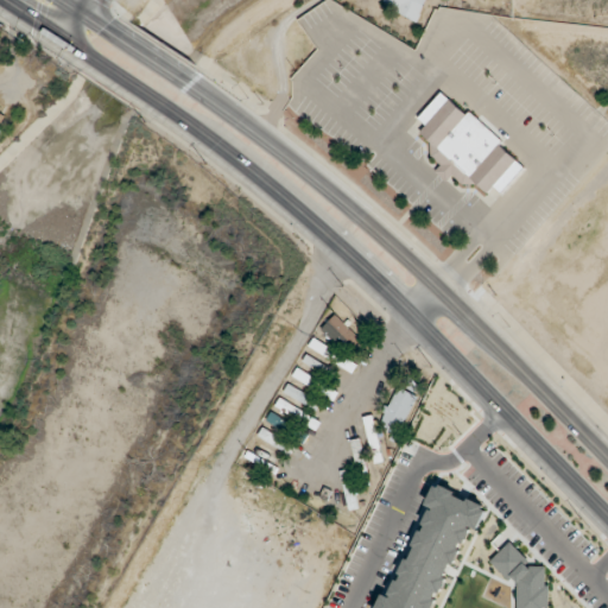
[(441,89),(417,118),(425,125),(415,137),(443,162),(435,171),(448,182),(453,176),(466,187),(472,179),(487,192),(493,185),(501,192),(527,163),(441,89)]
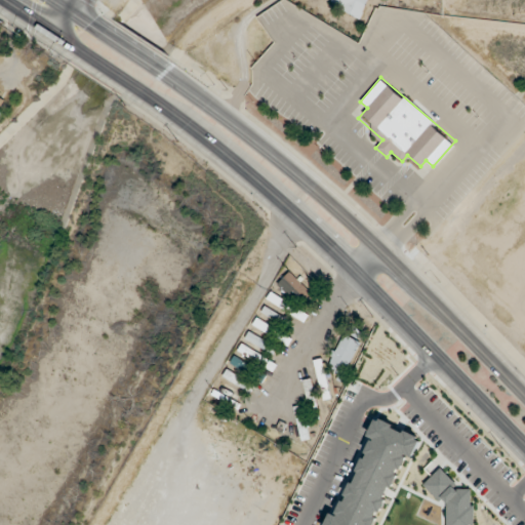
[(313,292),(290,271),(279,282),(301,305),(313,292)]
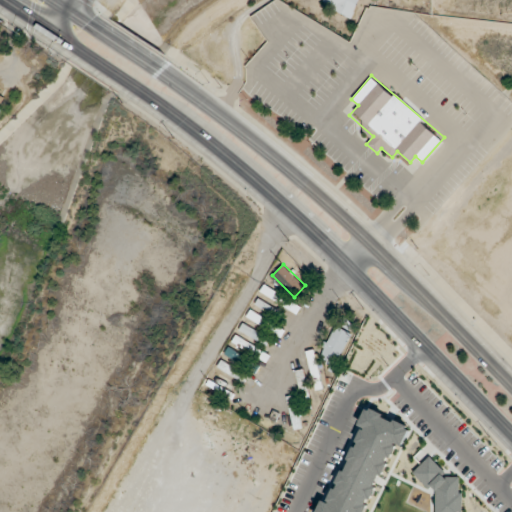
[(301,306),(265,283),(260,290),(296,313),(301,306)]
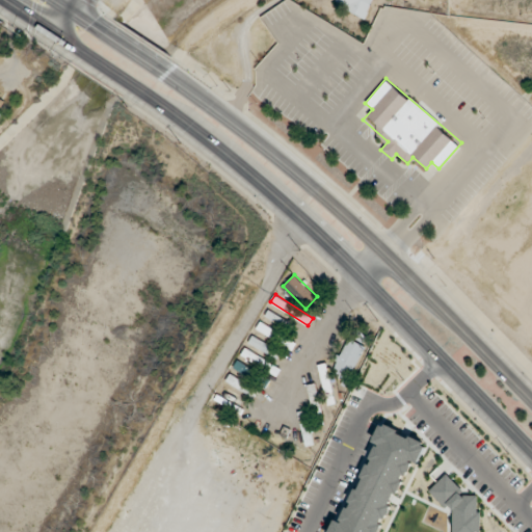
[(263,315),(291,329),(294,323),(266,309),(263,315)]
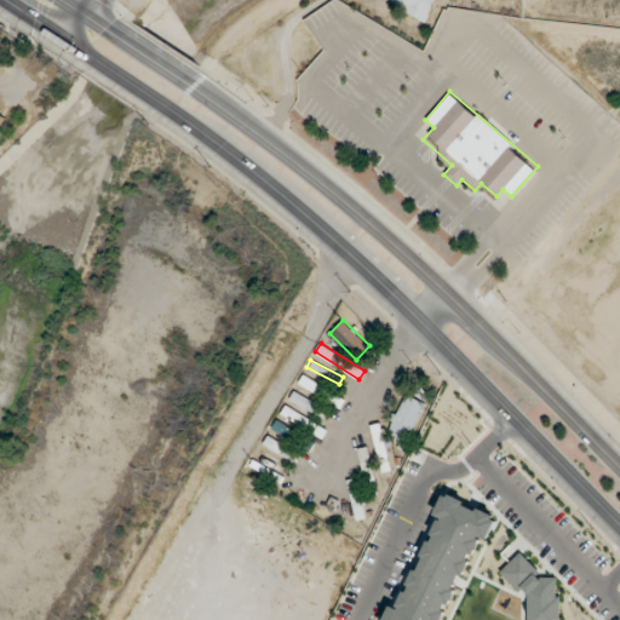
[(298,383),(329,399),(334,390),(303,374),(298,383)]
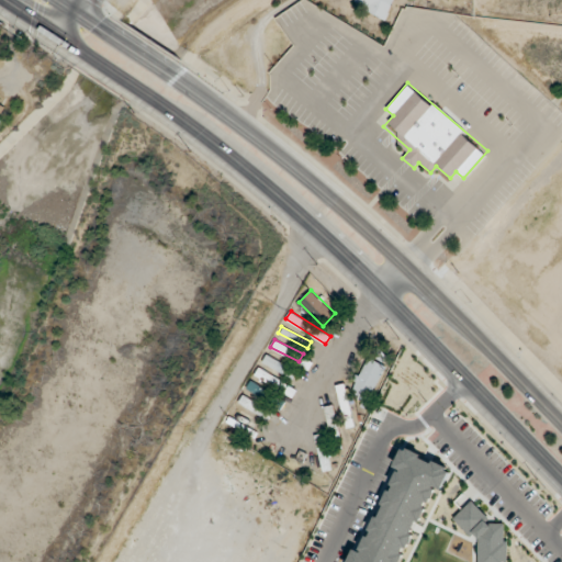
[(298,382),(291,379),(296,367),(265,355),(255,378),(293,393),(298,382)]
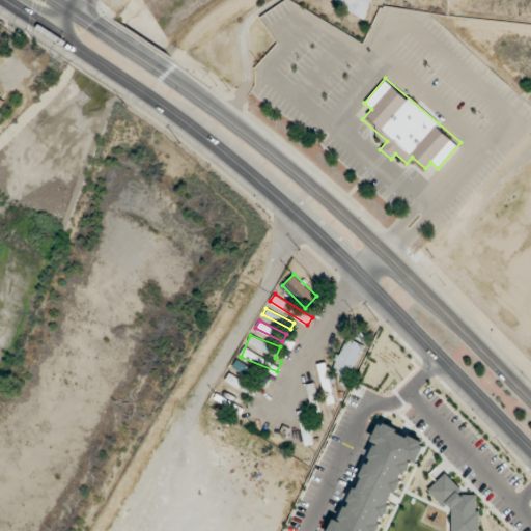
[(332,368),(348,376),(365,343),(348,335),(332,368)]
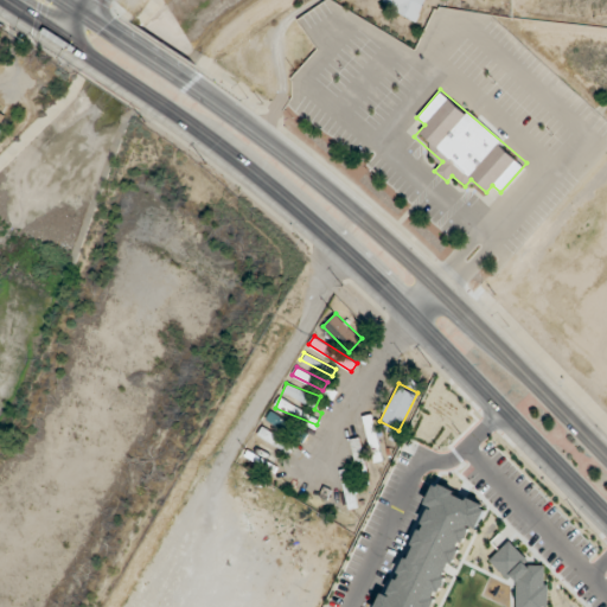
[(383,457),(372,413),(363,415),(374,459),(383,457)]
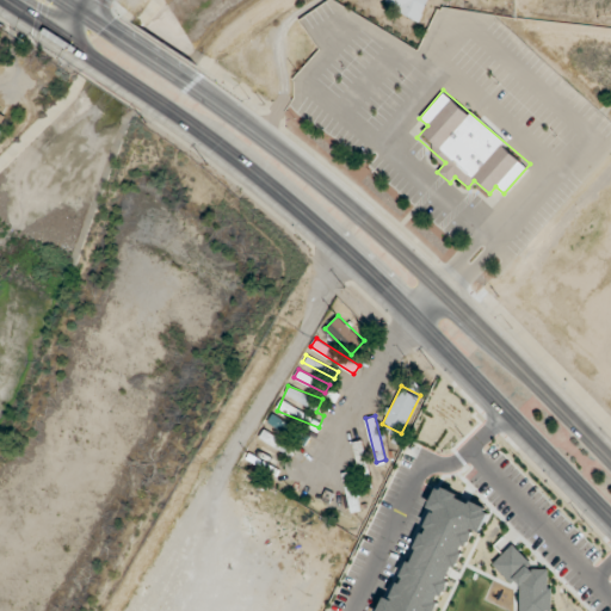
[(352,442),(364,485),(374,482),(362,439),(352,442)]
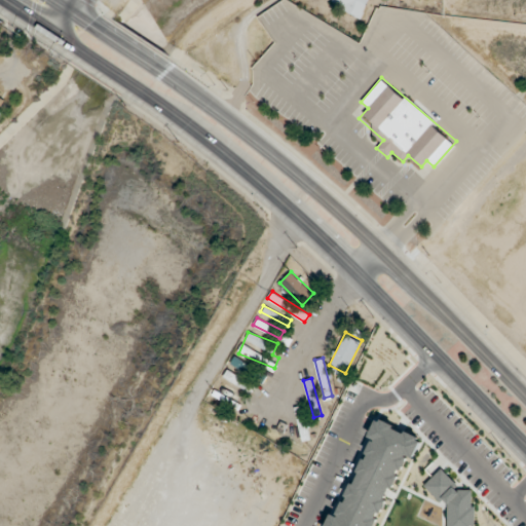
[(303,440),(312,438),(303,405),(294,407),(303,440)]
